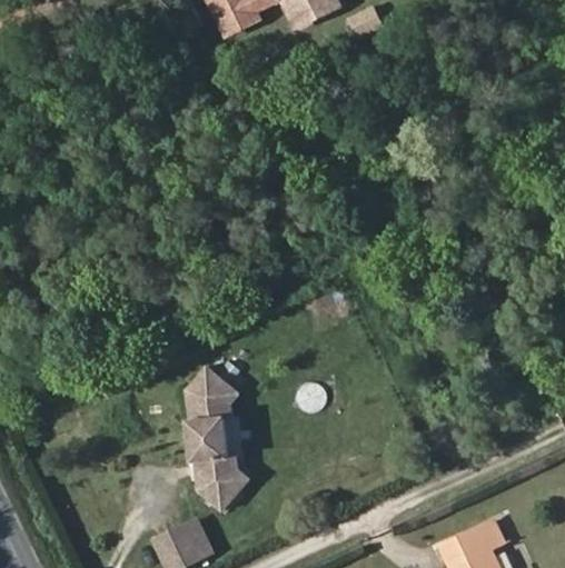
[(246,7),(243,0),(200,0),(211,23),(246,7)]
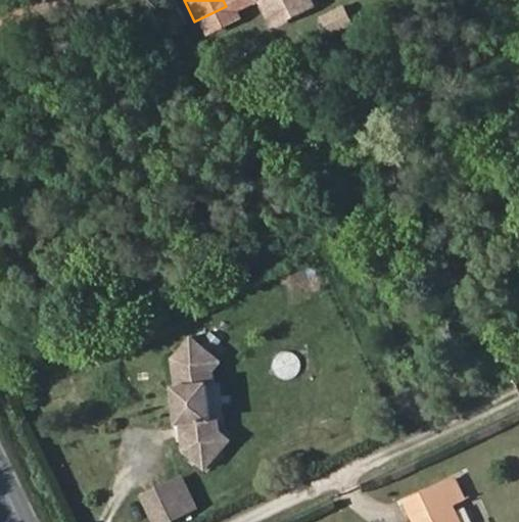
[(250,0),(262,22),(301,2),(300,0),(250,0)]
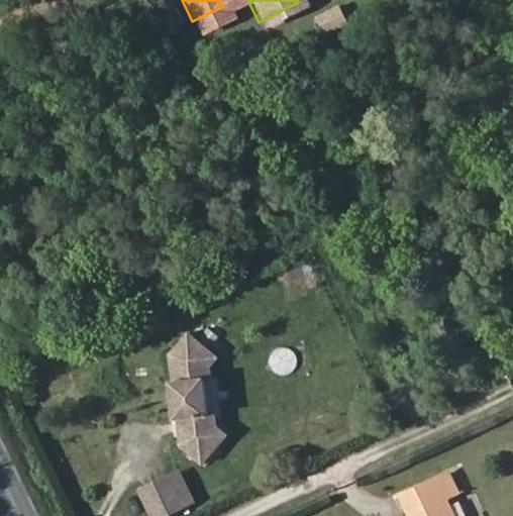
[(336,4),(316,15),(325,32),(345,20),(336,4)]
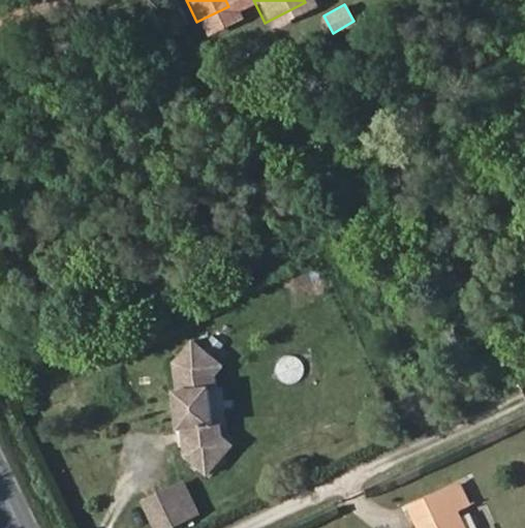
[(222,366),(191,340),(173,362),(177,390),(173,390),(178,429),(182,428),(186,428),(188,440),(183,441),(185,455),(207,474),(220,459),(207,446),(214,439),(212,424),(207,387),(215,386),(214,375),(222,366)]
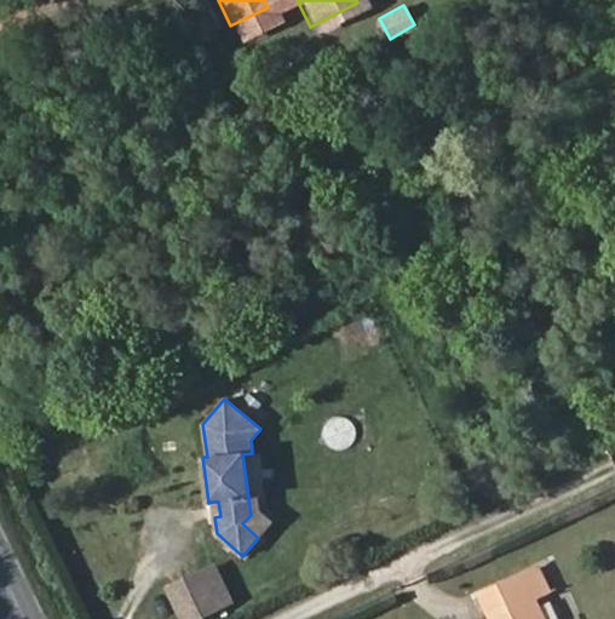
[(258,496),(248,497),(251,515),(242,523),(258,538),(272,521),(259,510),(258,496)]
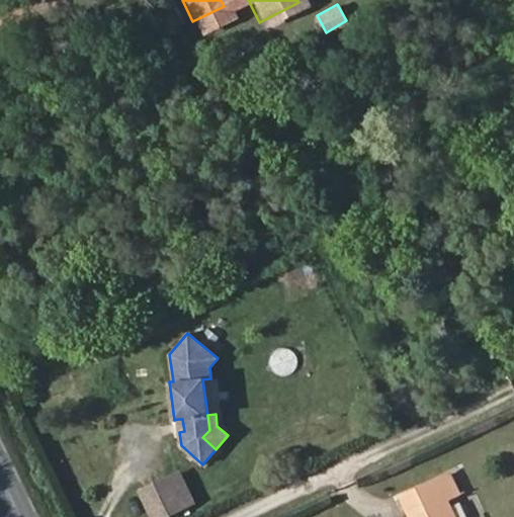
[(169,478),(140,492),(151,516),(163,516),(183,507),(169,478)]
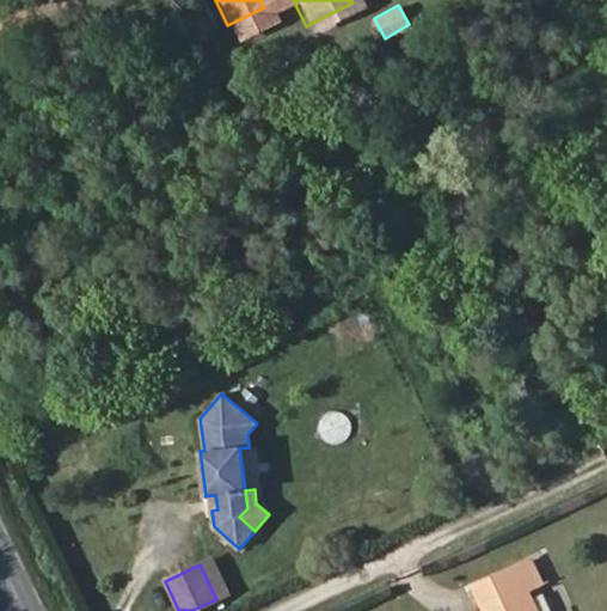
[(486,610),(534,610),(525,590),(485,608),(486,610)]
